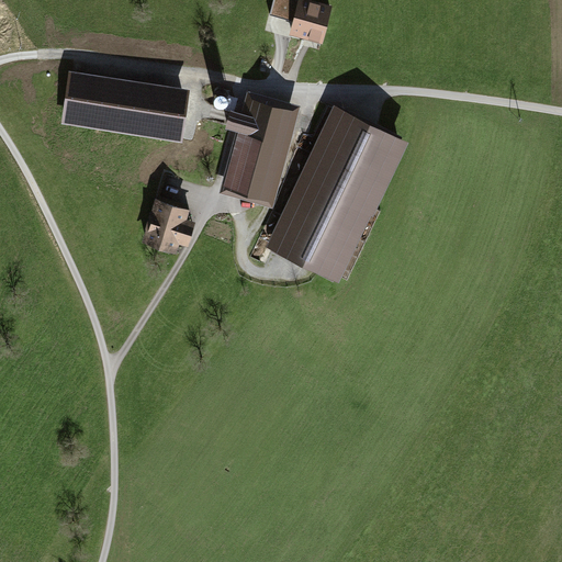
[(333,8),(302,0),(273,0),(270,15),(294,21),(291,35),(324,44),(333,8)]
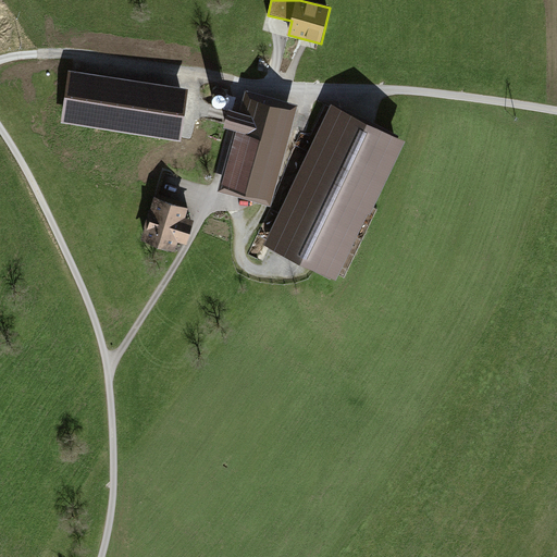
[(280,19),(275,31),(286,34),(291,22),(280,19)]
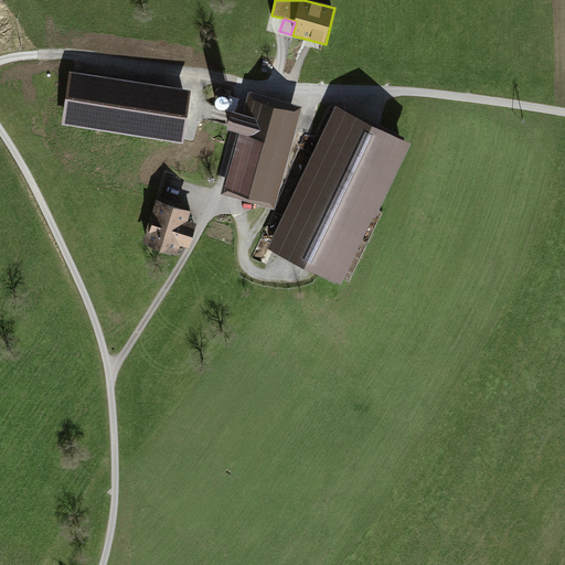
[(191,91),(70,72),(62,125),(183,142),(191,91)]
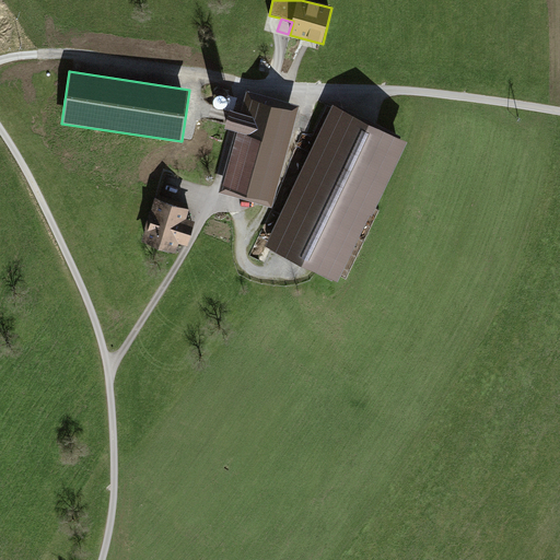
[(237,139),(223,188),(273,202),(299,109),(247,95),(242,118),(229,115),(223,135),(237,139)]
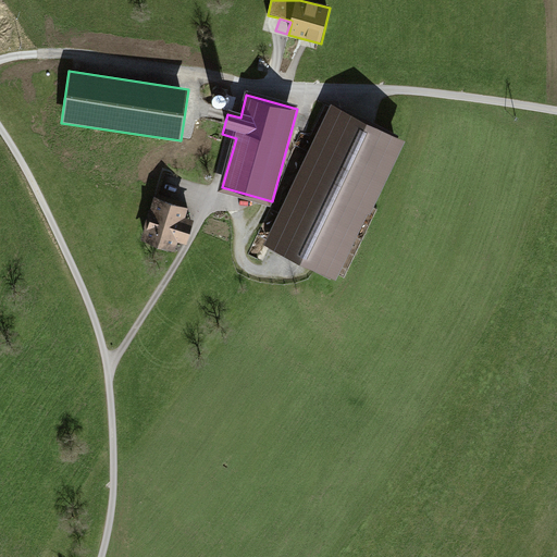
[(322,106),(258,244),(342,289),(410,146),(322,106)]
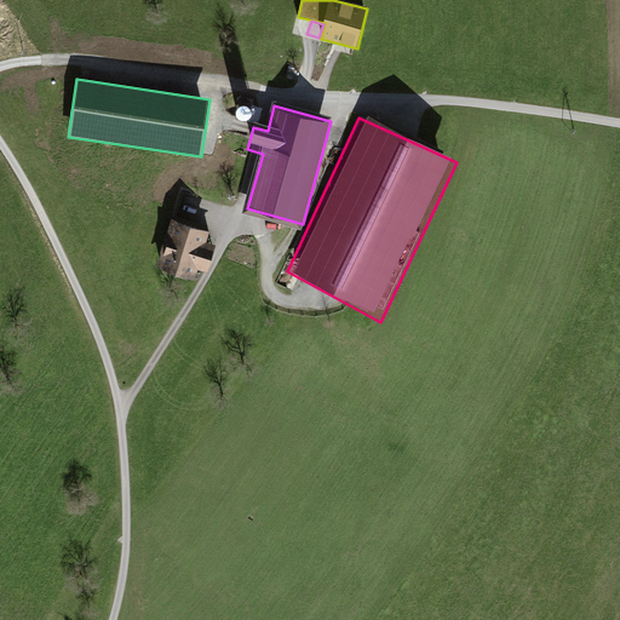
[(174,223),(159,274),(194,286),(211,234),(174,223)]
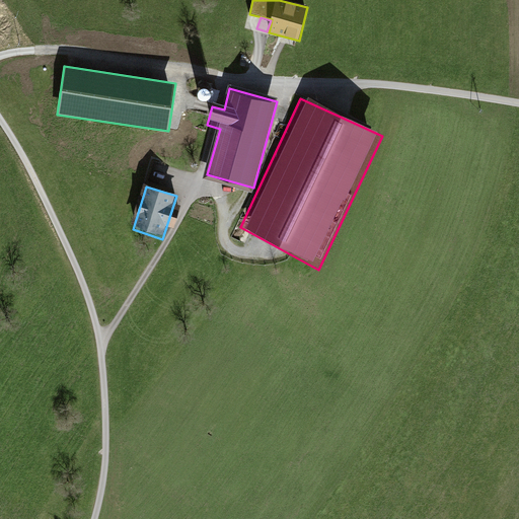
All buildings are outlined.
